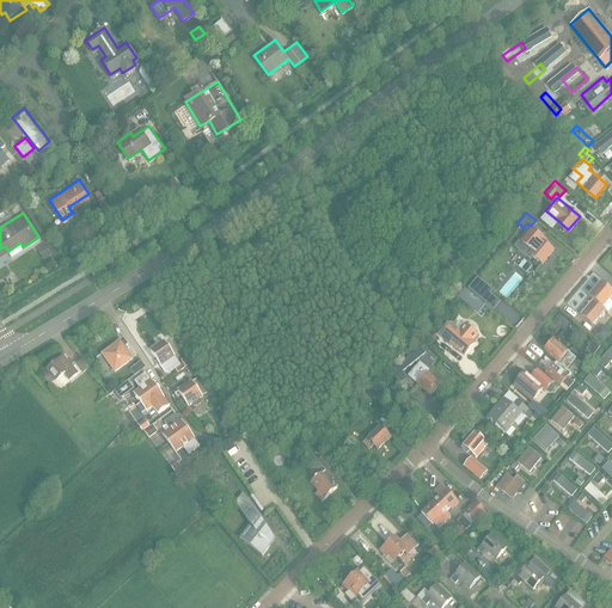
[(528,225),(513,243),(528,256),(531,253),(542,263),(555,247),(545,239),(546,238),(532,225),(530,226),(528,225)]
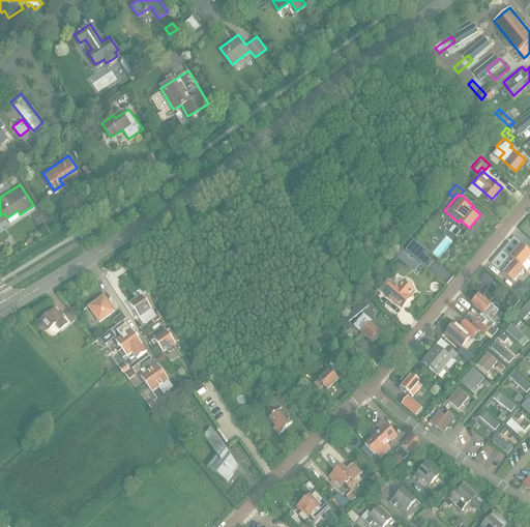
[(513,259),(502,270),(512,279),(524,266),(522,264),(527,258),(529,260),(529,251),(521,242),(509,256),(513,259)]
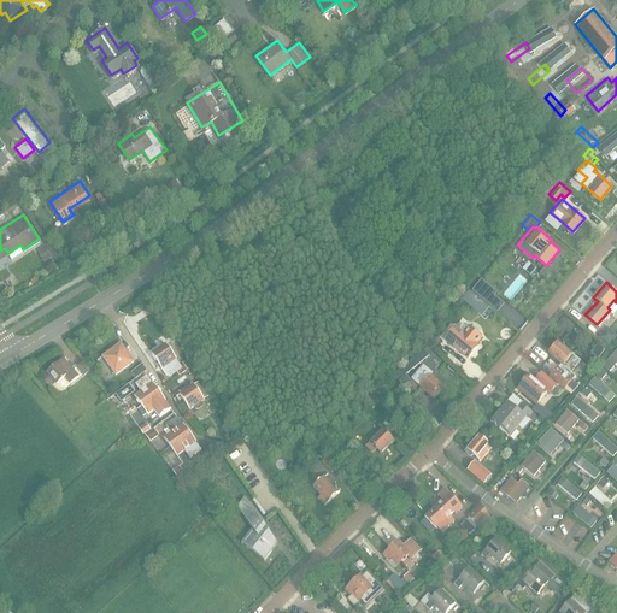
[(468,323),(466,325),(462,320),(457,326),(454,324),(445,337),(468,357),(479,343),(477,343),(483,336),(468,323)]
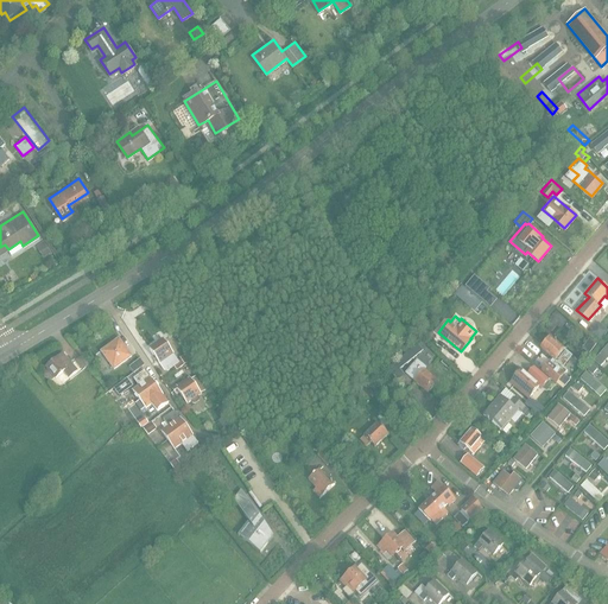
[(565,361),(572,354),(550,334),(539,345),(552,356),(550,360),(549,360),(540,368),(556,381),(563,373),(567,368),(562,364),(565,361)]
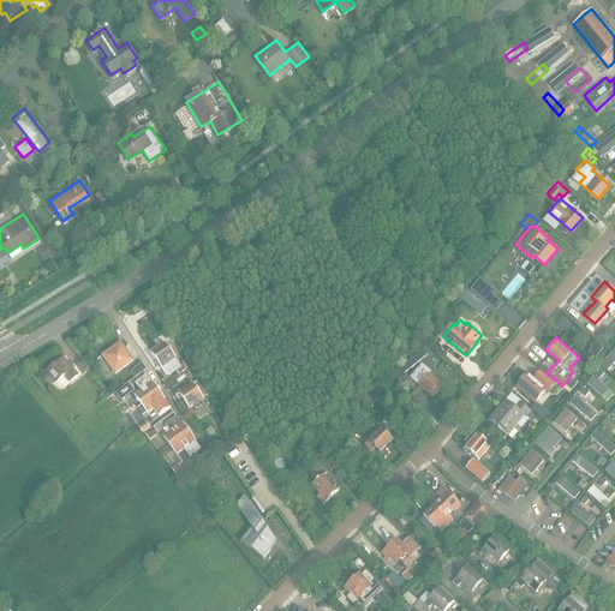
[(102,353),(115,371),(132,358),(119,341),(102,353)]
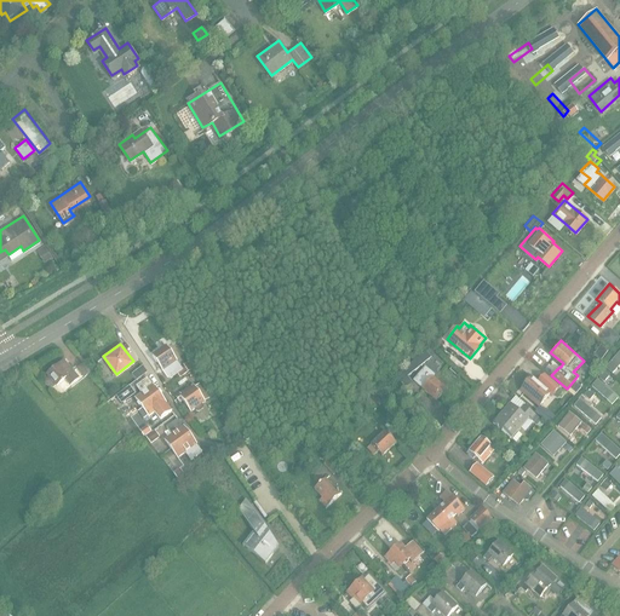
[(184,362),(181,364),(166,344),(151,353),(162,368),(168,376),(178,370),(179,374),(188,368),(184,362)]
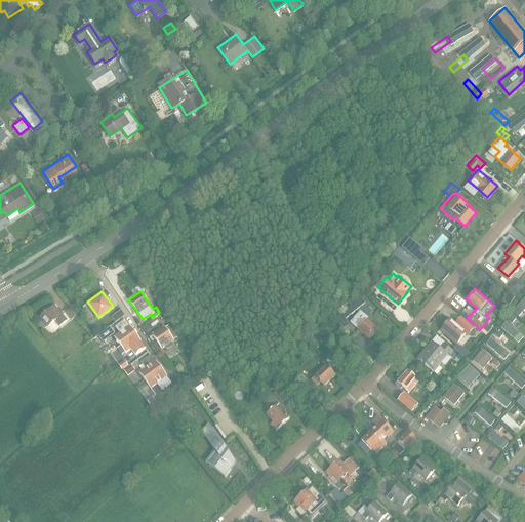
[(334,316),(342,325),(349,321),(345,317),(364,300),(360,294),(334,316)]
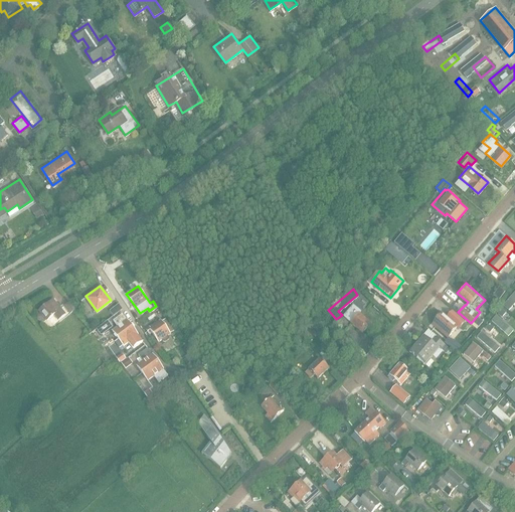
[(514,289),(503,303),(508,308),(514,300),(514,289)]
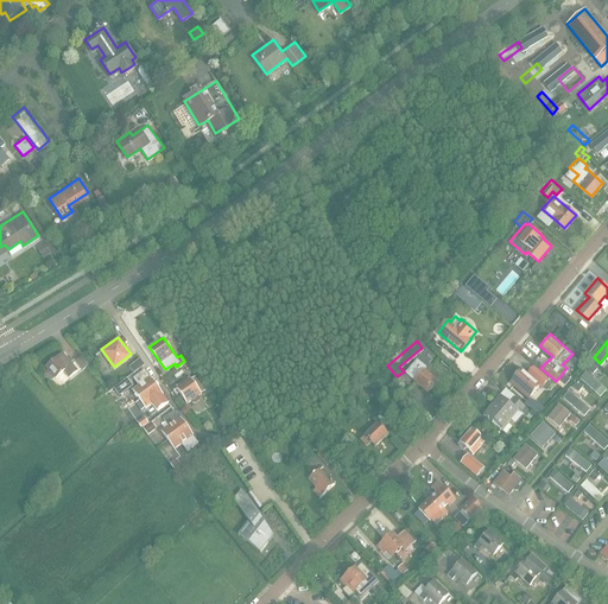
[(63,369),(68,375),(76,368),(62,351),(46,366),(48,367),(45,369),(44,372),(49,377),(52,377),(55,375),(56,376),(63,369)]
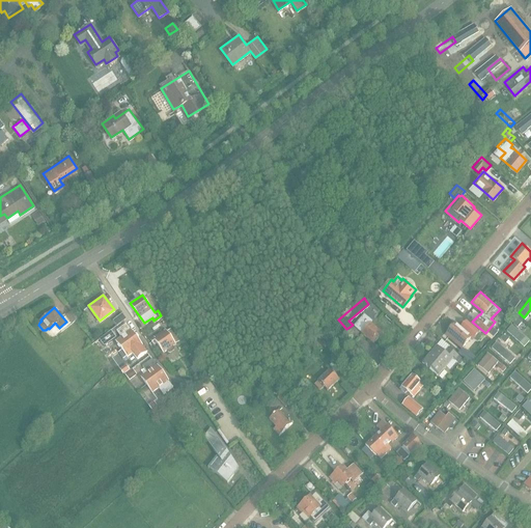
[(65,313),(72,322),(78,315),(72,308),(65,313)]
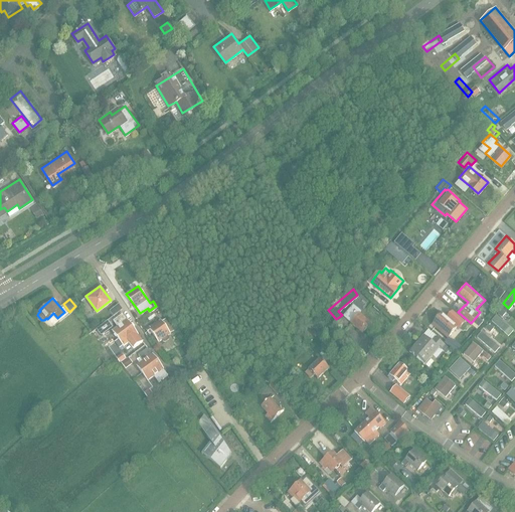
[(361,331),(370,321),(351,305),(343,314),(344,315),(343,317),(346,319),(347,318),(361,331)]
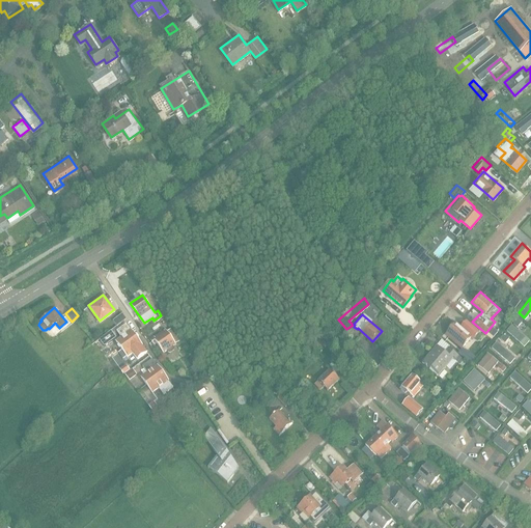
[(473,336),(479,329),(465,317),(459,324),(455,320),(445,333),(462,346),(471,335),(473,336)]
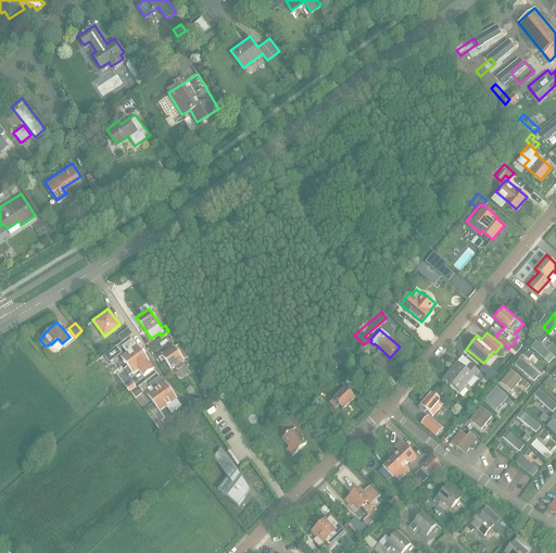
[(127,364),(142,352),(137,344),(131,337),(122,344),(127,351),(121,355),(127,364)]
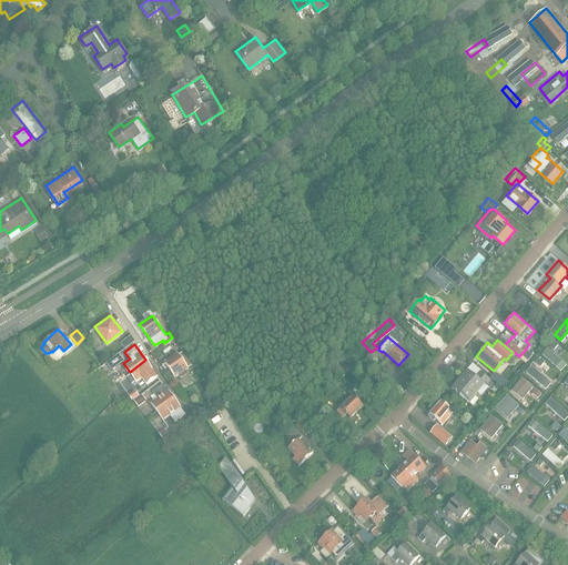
[(566,363),(547,345),(541,352),(560,369),(566,363)]
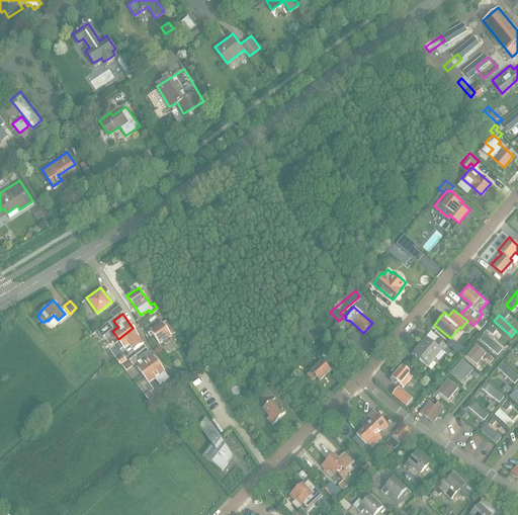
[(169,335),(171,334),(161,320),(147,329),(150,334),(152,332),(159,342),(163,340),(164,341),(166,342),(169,339),(170,337),(169,335)]
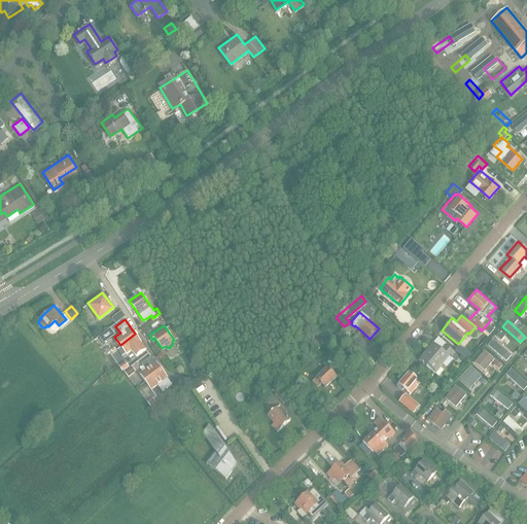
[(135,334),(120,345),(126,352),(131,348),(136,354),(145,347),(140,341),(135,334)]
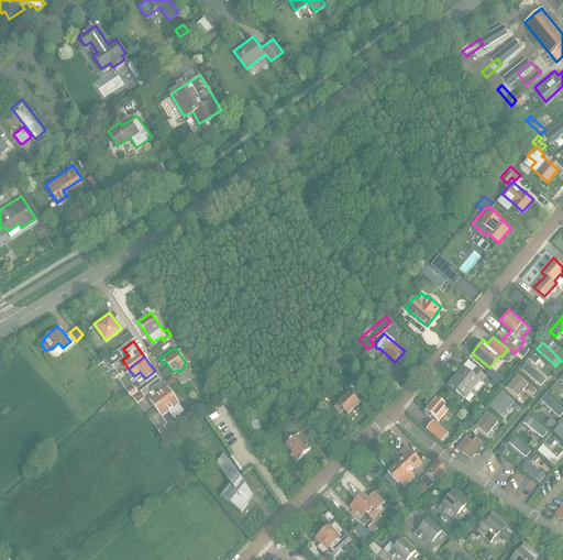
[(520,366),(541,384),(545,377),(526,360),(520,366)]
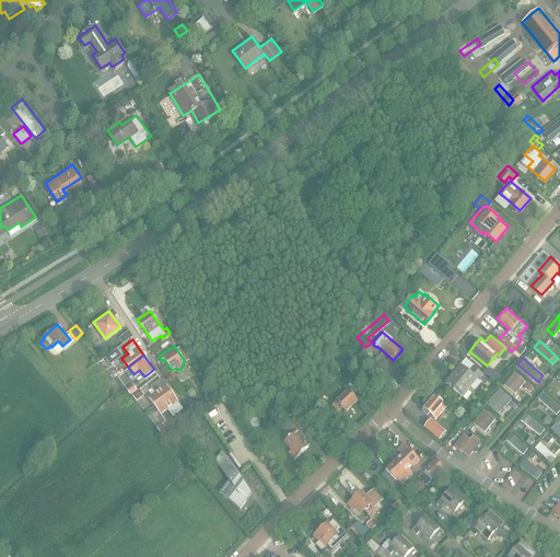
[(473,364),(468,370),(461,362),(445,381),(466,398),(471,391),(467,387),(477,376),(483,382),(485,382),(488,384),(491,380),(473,364)]
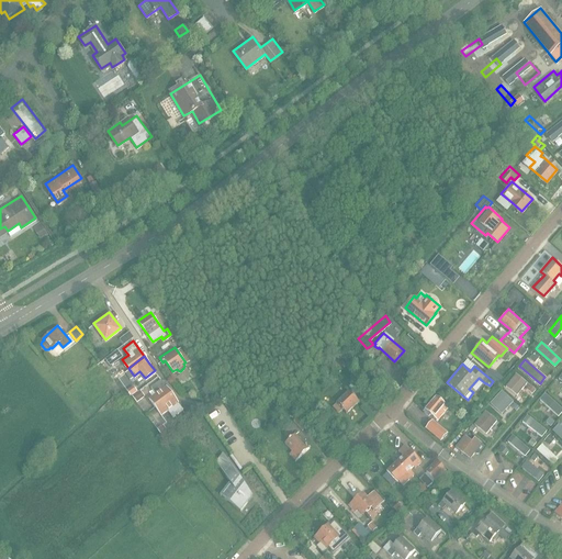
[(487,373),(496,381),(501,376),(492,368),(487,373)]
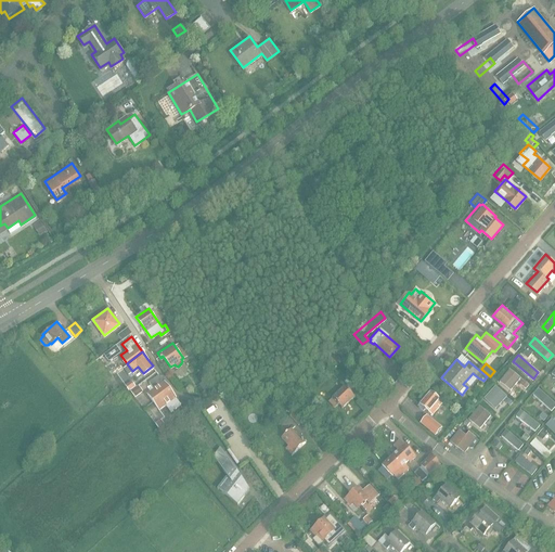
[(554,369),(545,381),(550,384),(554,377),(554,369)]
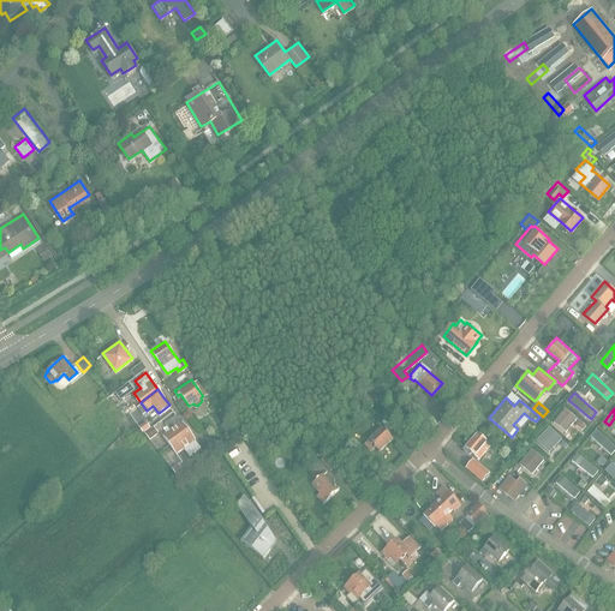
[(181,421),(175,414),(165,421),(171,430),(163,435),(175,451),(184,447),(189,454),(199,445),(193,438),(195,438),(181,421)]
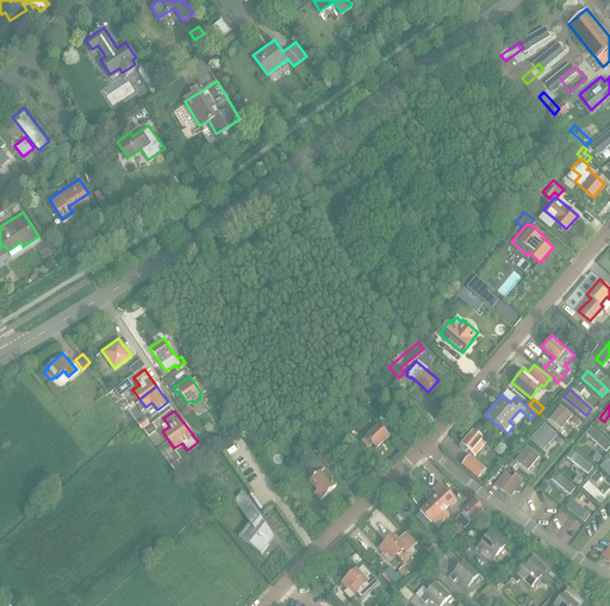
[(365,435),(375,447),(388,433),(378,422),(365,435)]
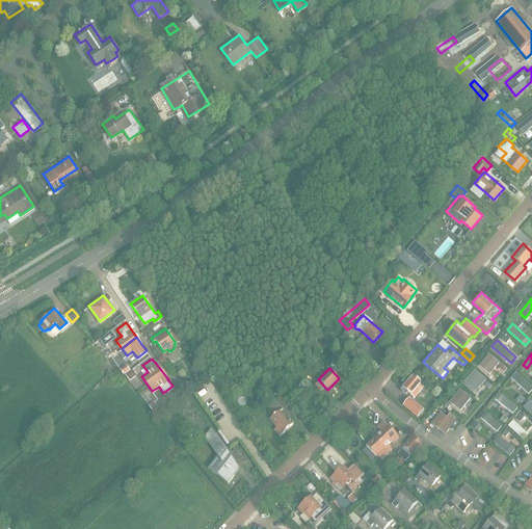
[(466,377),(478,389),(486,379),(475,368),(466,377)]
